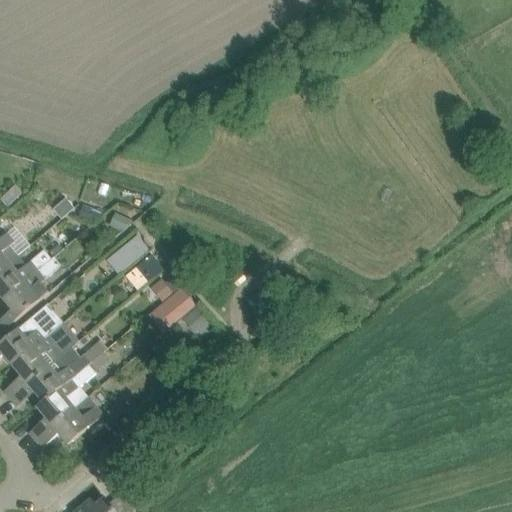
[(22,194),(15,187),(10,191),(17,198),(22,194)]
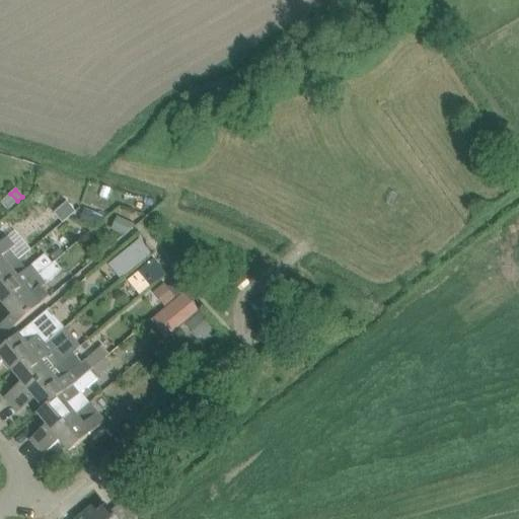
[(65,204),(58,210),(66,219),(73,213),(75,214),(81,208),(65,204)]
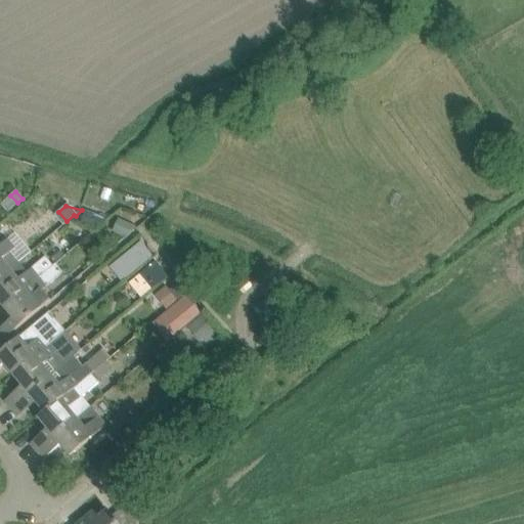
[(89,227),(93,215),(83,212),(79,224),(89,227)]
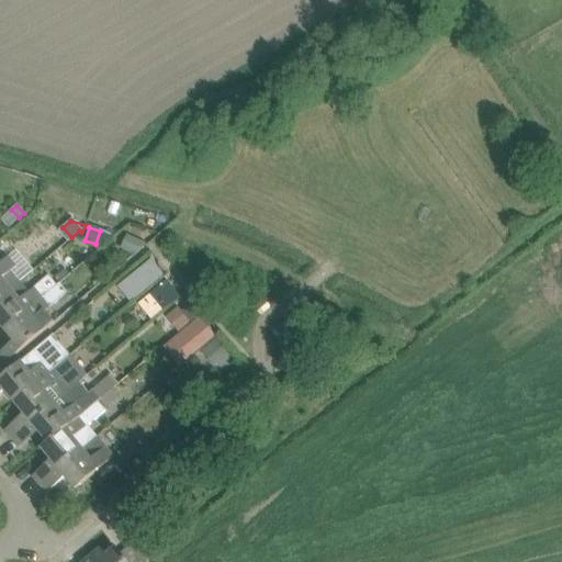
[(0,299),(21,282),(11,271),(17,266),(9,257),(0,263),(0,299)]
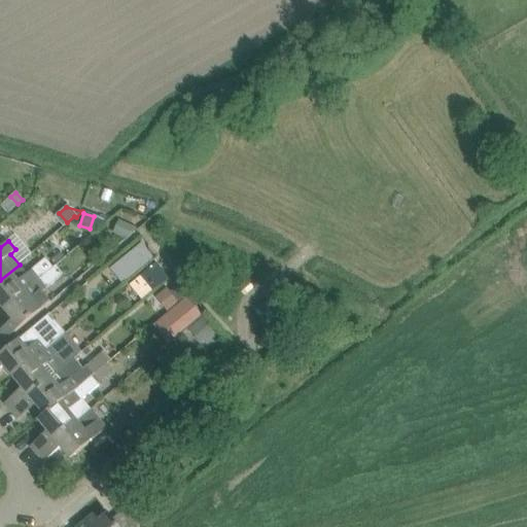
[(141,245),(112,269),(124,282),(140,269),(152,258),(141,245)]
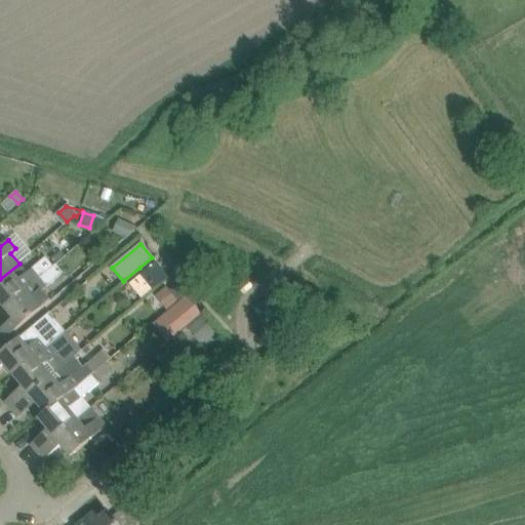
[(39,279),(47,273),(39,261),(26,273),(19,264),(0,279),(0,305),(3,310),(39,279)]
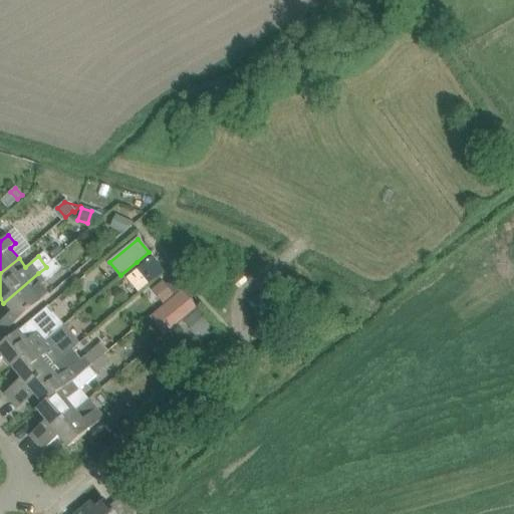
[(158,261),(144,272),(151,279),(164,268),(158,261)]
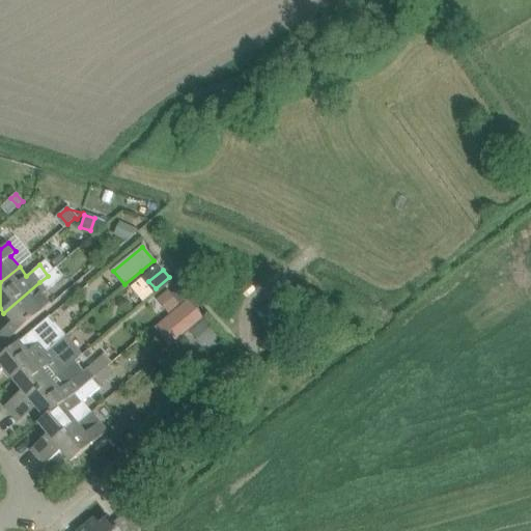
[(8,327),(16,336),(51,305),(42,295),(55,283),(48,276),(39,282),(3,313),(12,324),(8,327)]
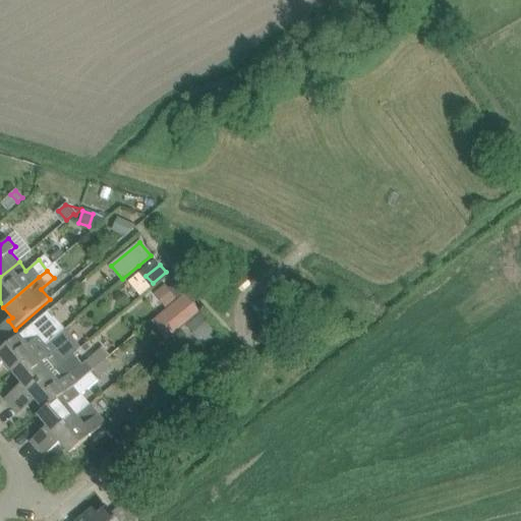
[(177,281),(166,290),(162,285),(153,294),(165,308),(185,291),(177,281)]
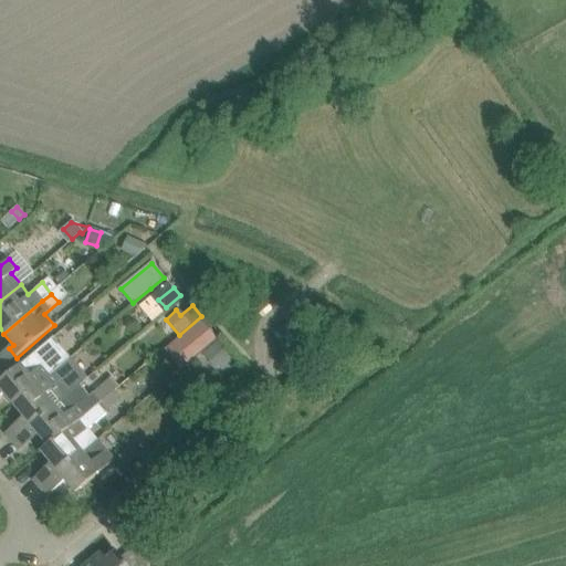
[(217,341),(200,321),(164,350),(179,370),(217,341)]
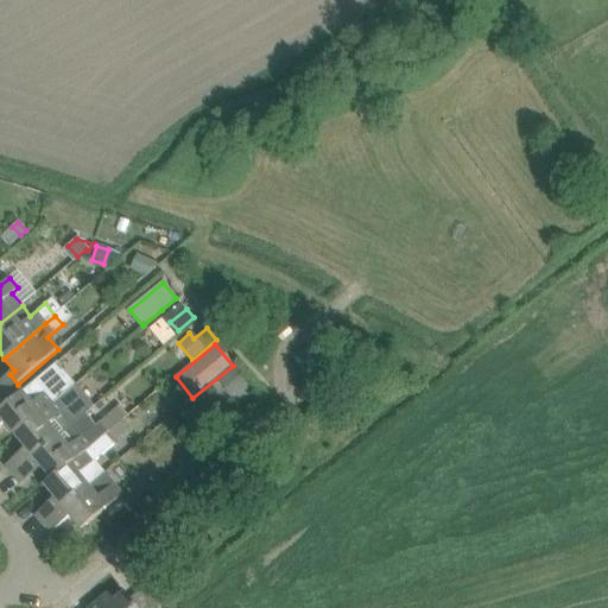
[(324,366),(334,375),(340,371),(331,360),(324,366)]
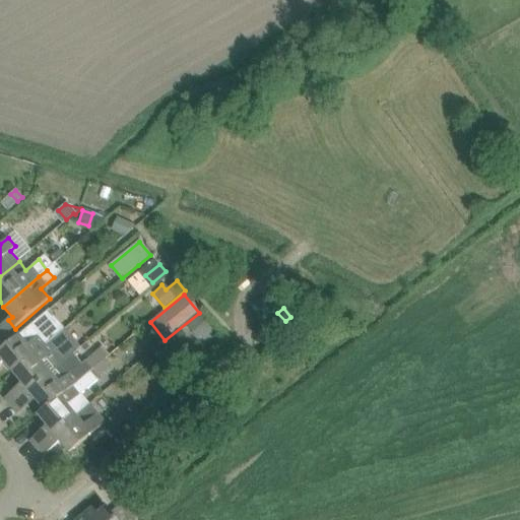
[(201,313),(186,325),(197,338),(211,327),(201,313)]
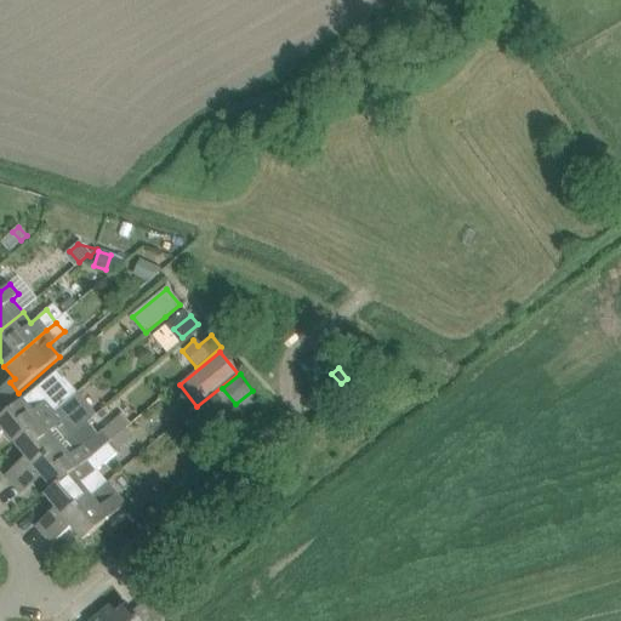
[(0,436),(4,433),(15,446),(74,396),(73,394),(64,385),(49,398),(39,387),(0,420),(0,436)]
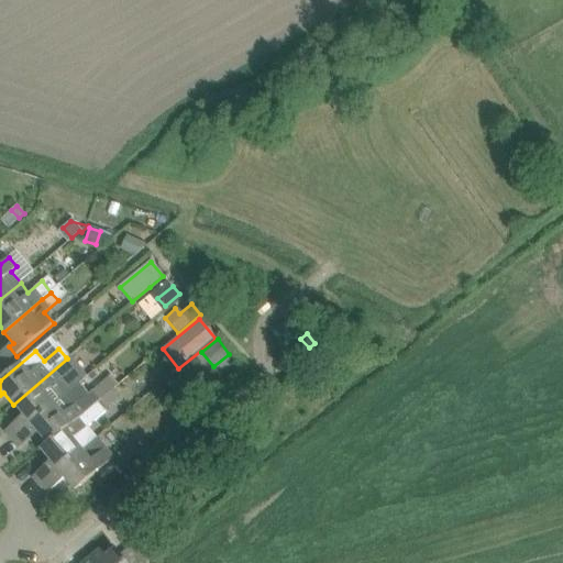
[(67,359),(13,405),(23,417),(19,420),(25,429),(79,384),(88,376),(69,354),(66,357),(67,359)]
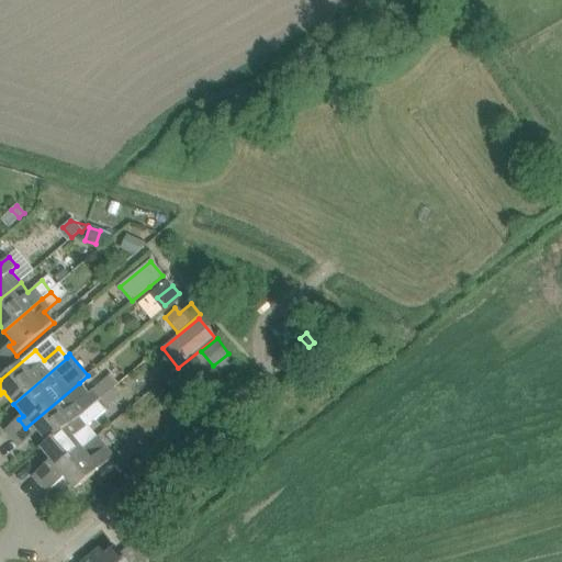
[(236,370),(226,378),(232,384),(242,378),(236,370)]
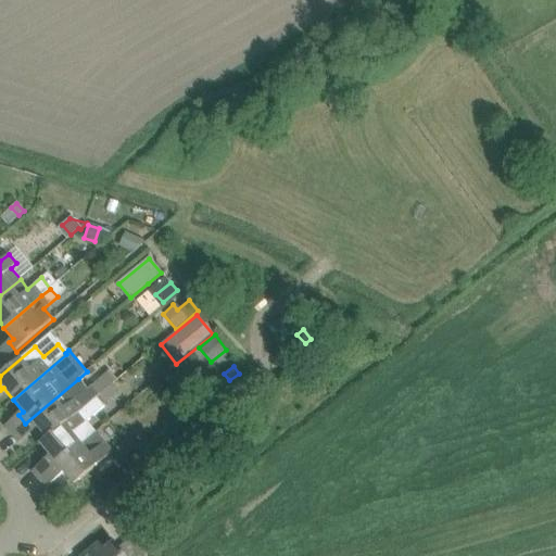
[(78,379),(25,424),(33,432),(37,428),(47,439),(47,440),(97,397),(96,396),(117,378),(109,369),(87,389),(78,379)]
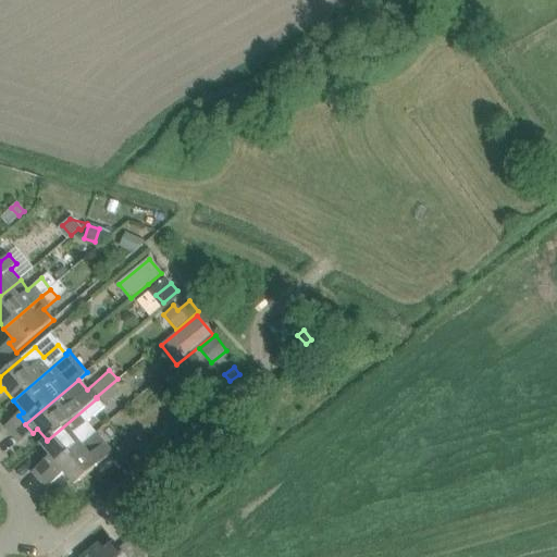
[(47,441),(47,440),(39,446),(50,458),(46,461),(52,470),(97,433),(86,421),(104,406),(97,398),(47,441)]
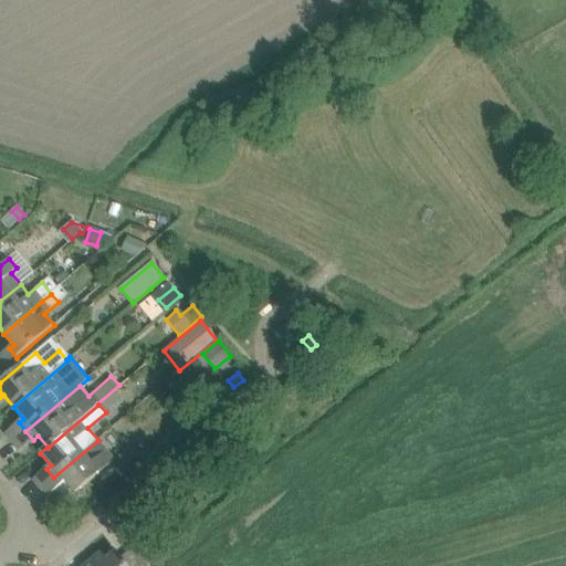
[(98,440),(53,478),(61,485),(65,482),(75,494),(116,459),(107,449),(106,450),(98,440)]
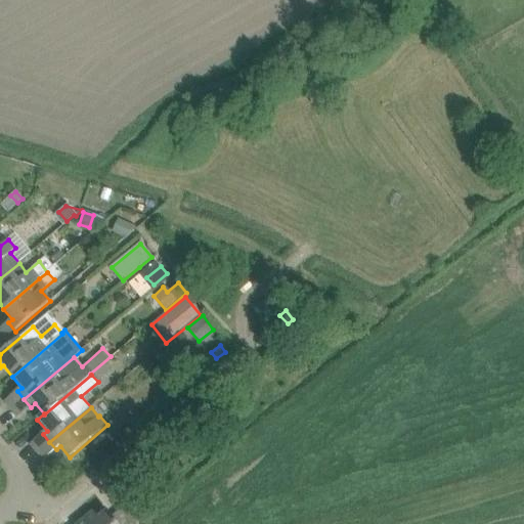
[(93,513),(84,520),(87,523),(133,523),(132,520),(123,509),(112,518),(106,512),(98,519),(93,513)]
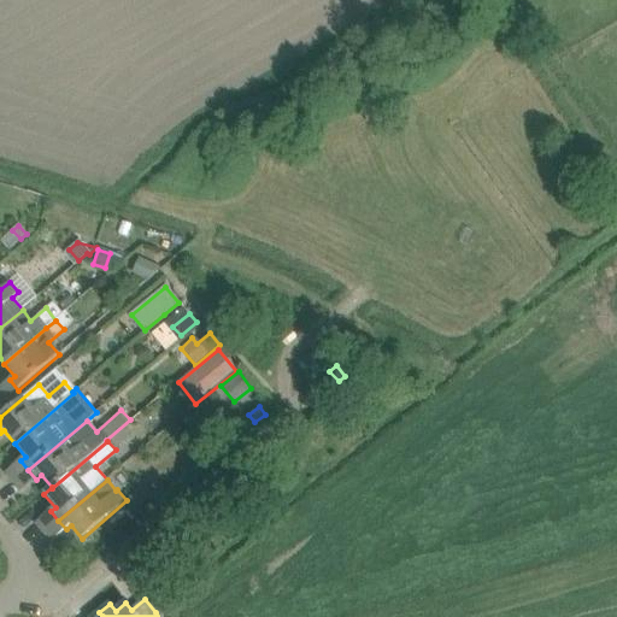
All buildings are outlined.
